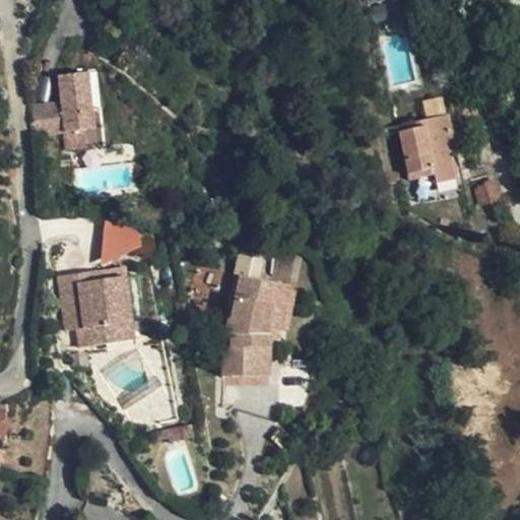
[(89,116),(86,79),(57,81),(59,109),(24,112),(26,141),(60,139),(62,156),(82,155),(82,137),(90,136),(89,116)]
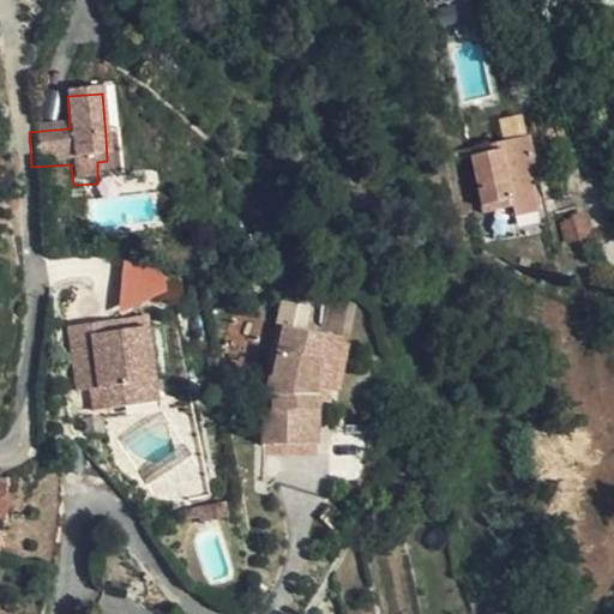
[(116,137),(106,137),(107,161),(97,162),(97,184),(119,182),(116,137)]
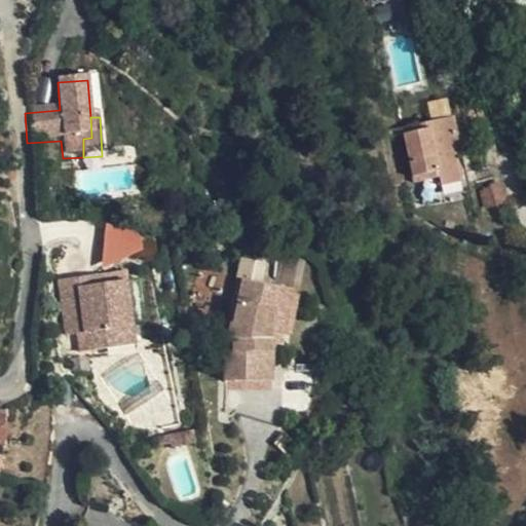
[(453,117),(429,122),(431,128),(405,135),(413,177),(439,173),(442,186),(462,182),(455,148),(460,147),(453,117)]
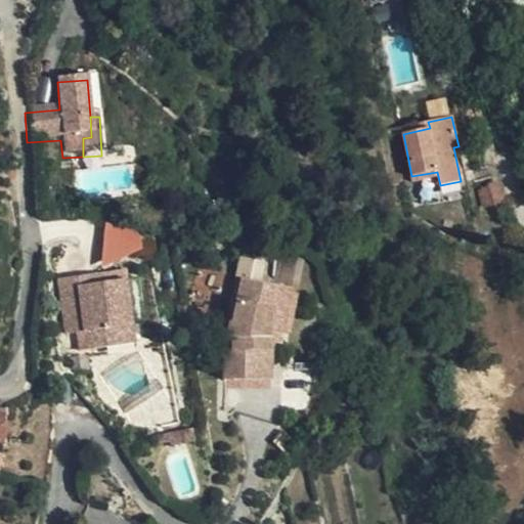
[(498,183),(477,189),(483,210),(506,204),(498,183)]
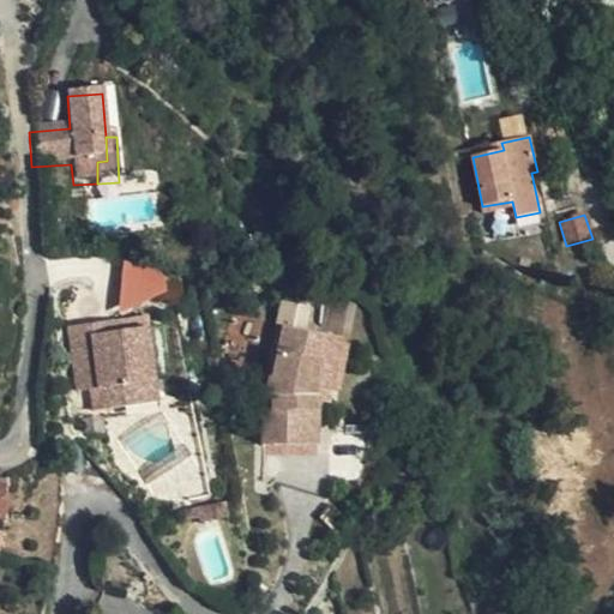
[(178,304),(179,271),(120,269),(119,300),(178,304)]
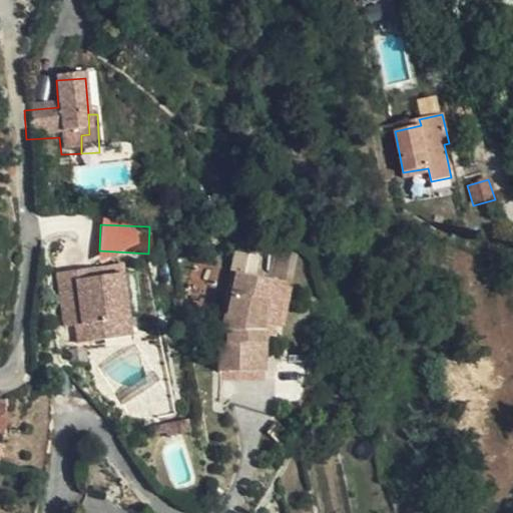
[(86,265),(69,268),(71,277),(88,272),(86,265)]
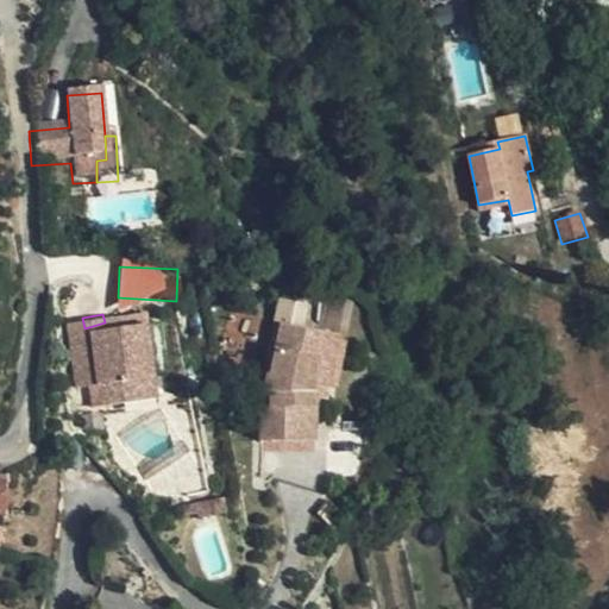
[(82,318),(60,324),(74,387),(87,383),(93,405),(124,397),(120,375),(149,369),(137,315),(105,322),(85,328),(82,318)]
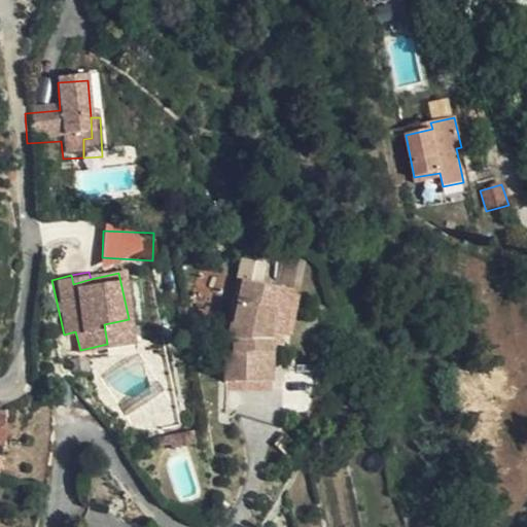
[(283,336),(293,291),(243,281),(231,340),(224,341),(224,383),(273,384),(274,334),(283,336)]
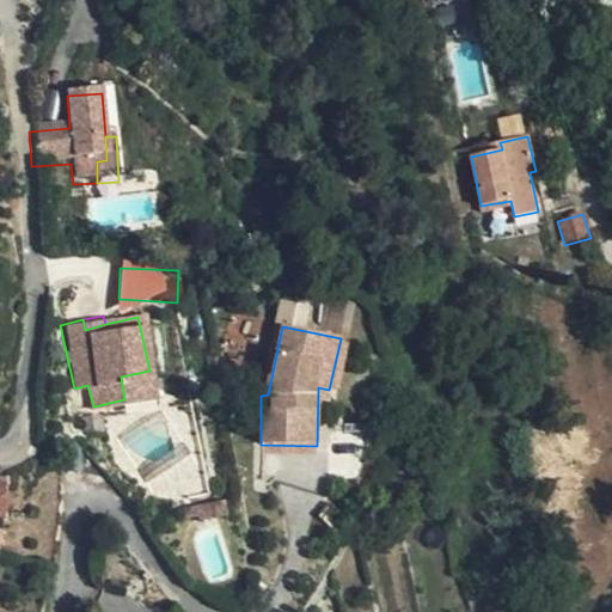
[(150,371),(121,377),(124,399),(154,392),(150,371)]
